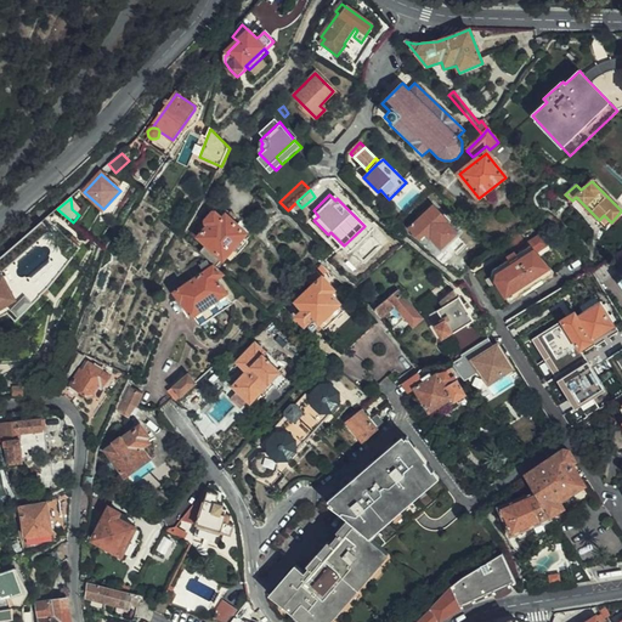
[(452,227),(434,207),(410,228),(419,239),(424,235),(434,244),(452,227)]
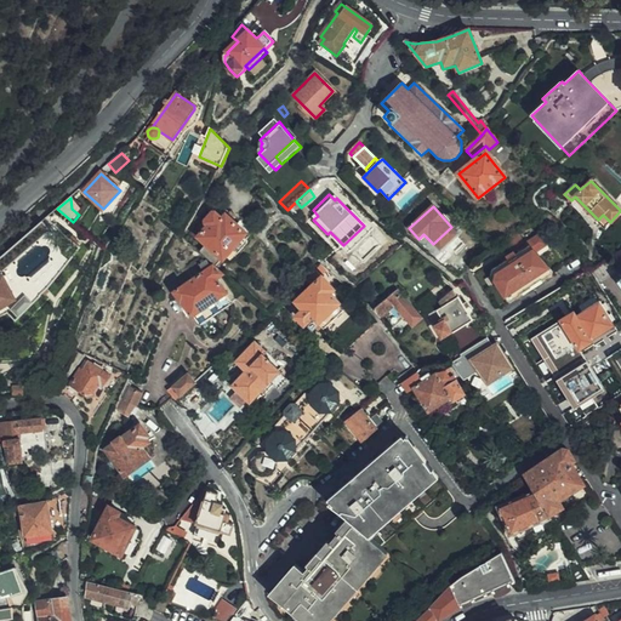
[(558,223),(546,212),(541,216),(552,228),(558,223)]
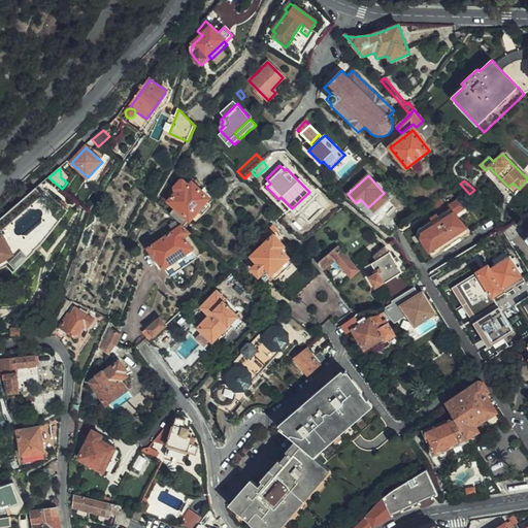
[(170,215),(184,226),(208,198),(192,183),(189,187),(184,182),(180,182),(174,189),(174,188),(167,195),(172,199),(169,201),(176,207),(170,215)]
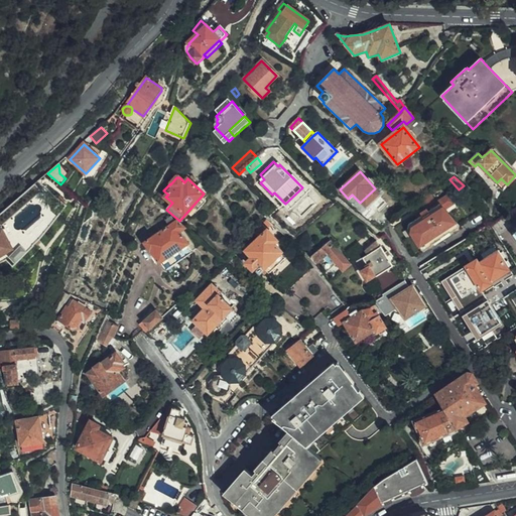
[(501,178),(497,182),(503,188),(507,184),(501,178)]
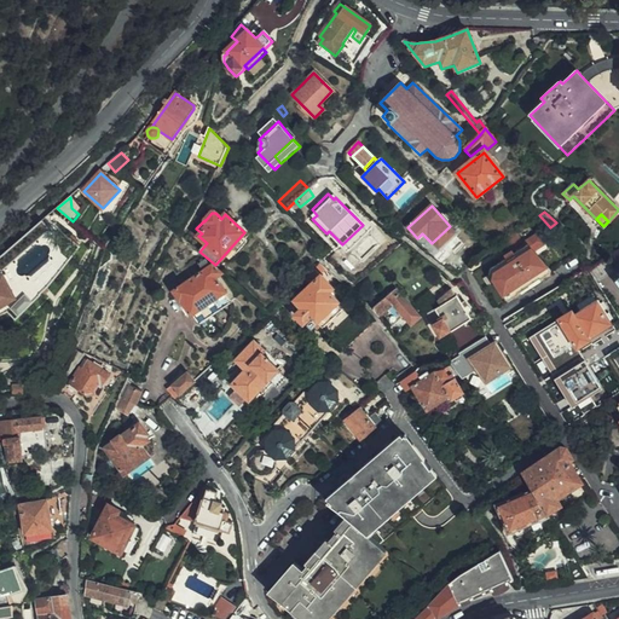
[(51,230),(42,221),(0,258),(0,306),(15,299),(4,277),(1,273),(51,230)]
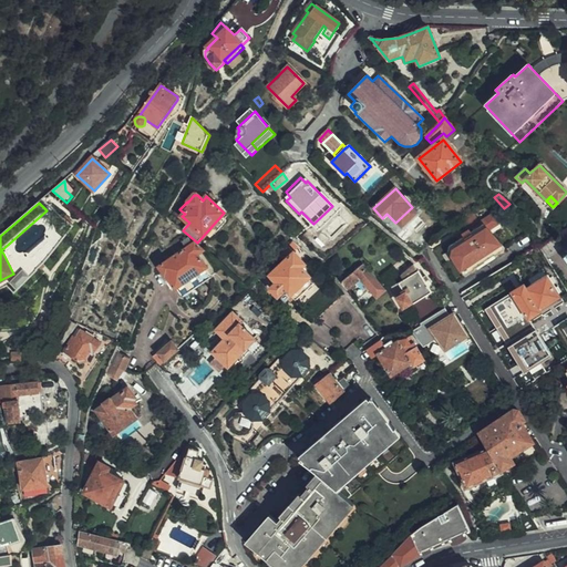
[(471,230),(466,233),(478,253),(460,265),(465,274),(467,274),(477,268),(473,263),(492,250),(494,255),(497,255),(506,248),(492,230),(502,224),(496,214),(481,223),(473,212),(463,219),(471,230)]
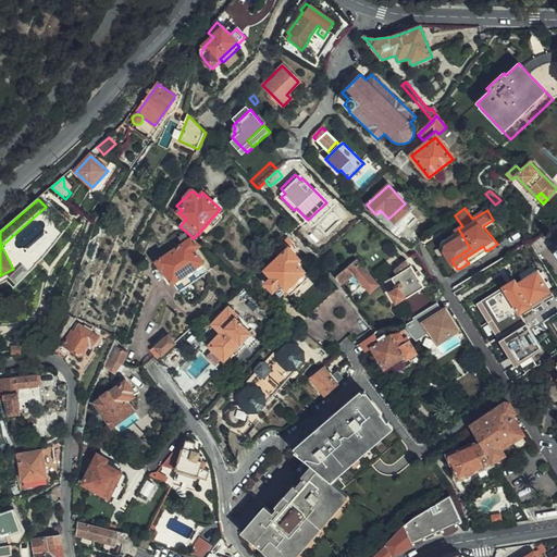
[(443,240),(441,246),(450,260),(452,260),(470,248),(458,229),(452,233),(453,235),(443,240)]
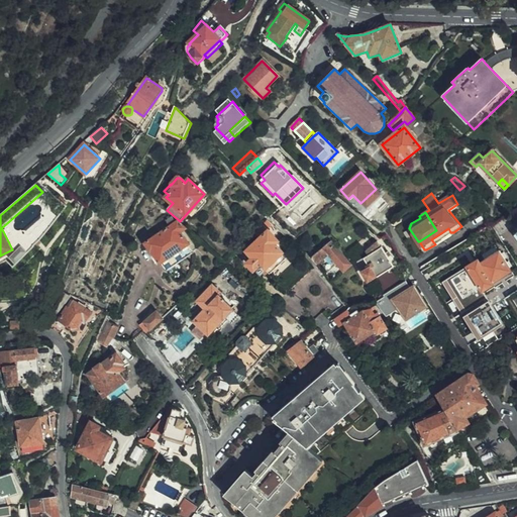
[(512,227),(506,216),(491,225),(497,236),(512,227)]
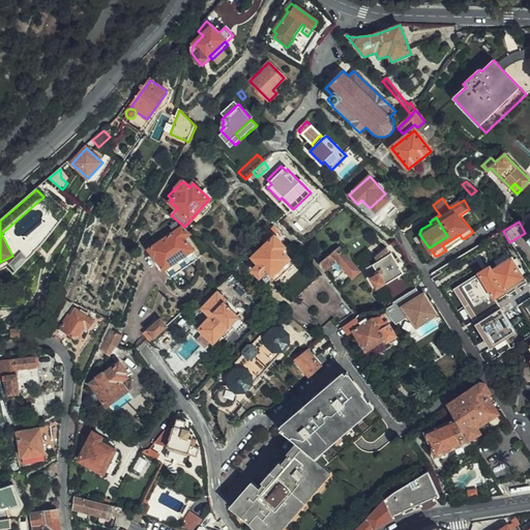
[(171,276),(198,259),(185,238),(190,235),(178,224),(170,228),(171,230),(164,234),(167,238),(148,251),(154,259),(156,258),(164,270),(166,269),(171,276)]
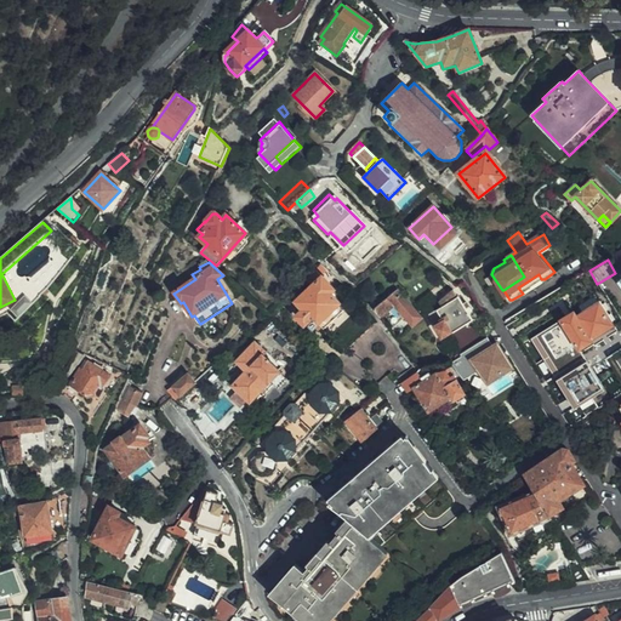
[(335,290),(317,272),(307,281),(312,288),(296,303),(303,309),(296,315),(305,325),(312,319),(318,325),(320,323),(325,329),(326,328),(328,329),(345,314),(343,312),(345,311),(339,305),(340,303),(331,294),(335,290)]
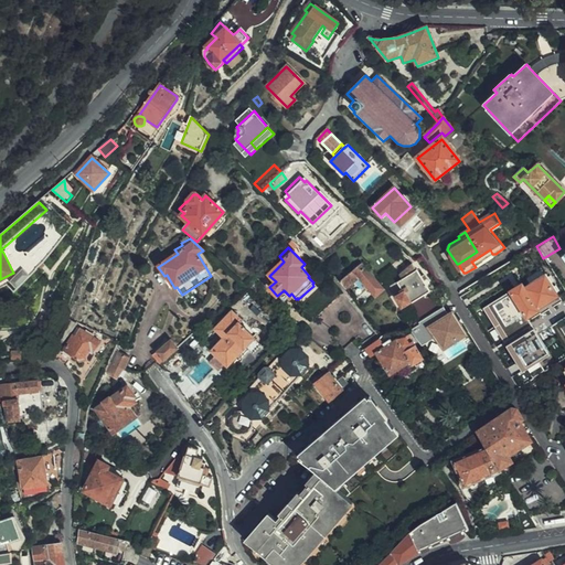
[(476,267),(496,254),(492,254),(490,249),(471,262),(476,267)]
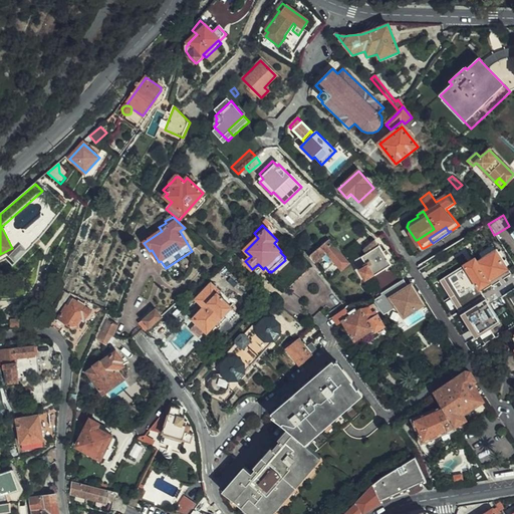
[(329,239),(309,255),(329,281),(350,263),(329,239)]
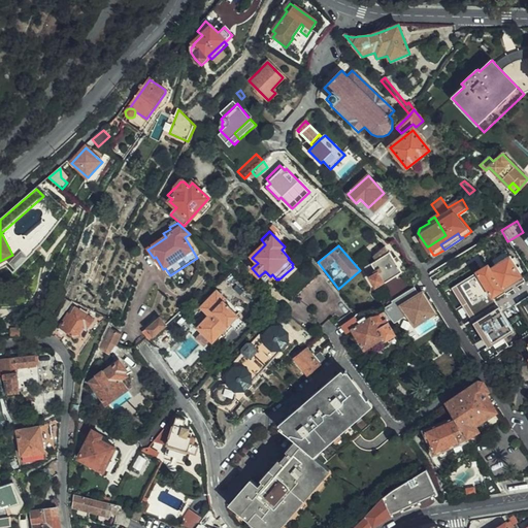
[(400,272),(385,248),(374,258),(376,261),(366,267),(371,275),(369,277),(375,286),(385,281),(385,282),(400,272)]
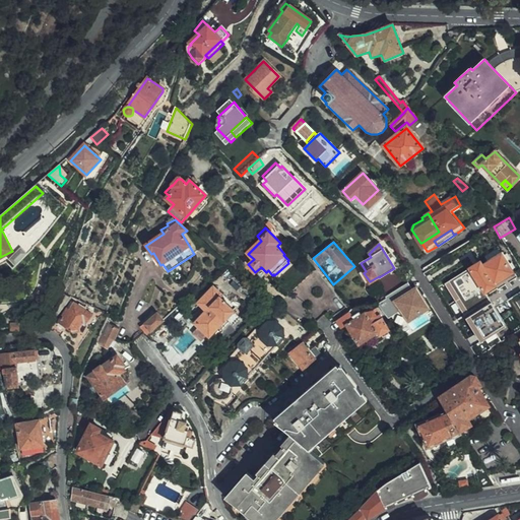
[(514,273),(502,253),(483,265),(480,261),(468,268),(484,294),(497,285),(496,284),(514,273)]
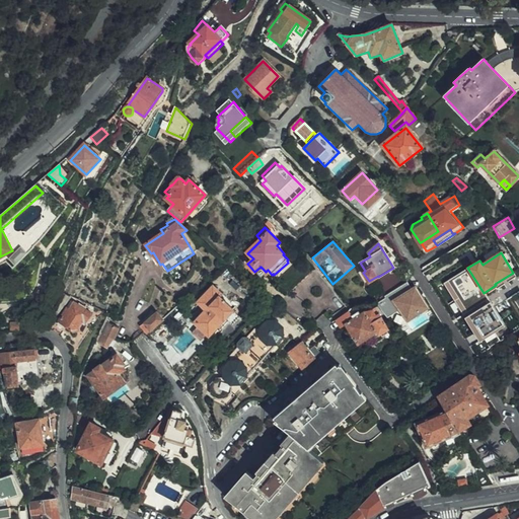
[(412,291),(406,283),(376,303),(381,310),(394,301),(408,320),(428,308),(415,289),(412,291)]
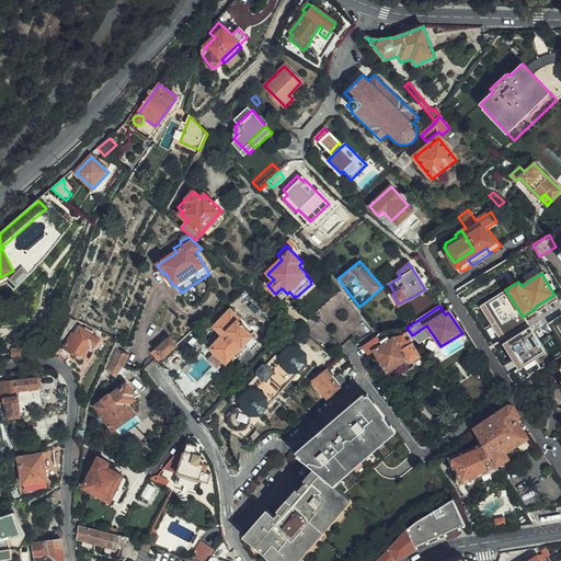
[(226,365),(252,335),(236,320),(238,317),(230,310),(214,328),(222,336),(210,350),(226,365)]
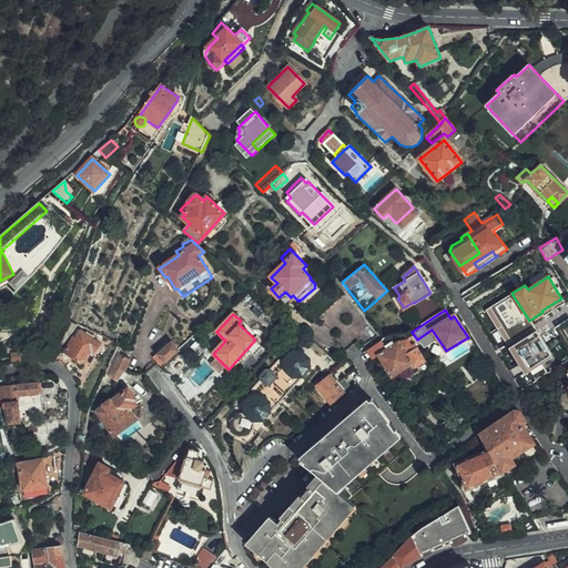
[(100,344),(81,333),(77,341),(73,338),(60,362),(68,367),(73,359),(79,363),(87,361),(90,354),(92,356),(100,344)]
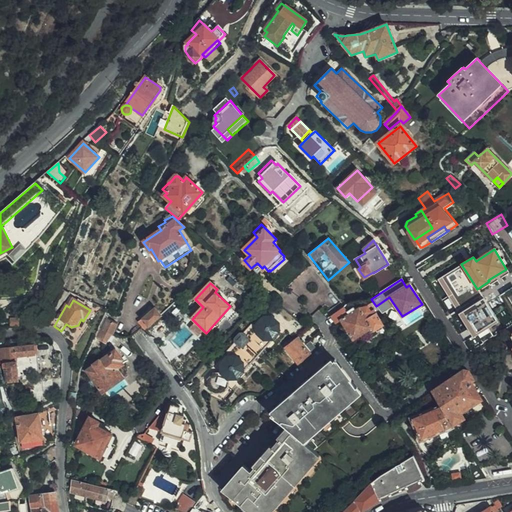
[(348,304),(343,307),(346,312),(353,308),(354,310),(355,310),(351,304),(348,304)]
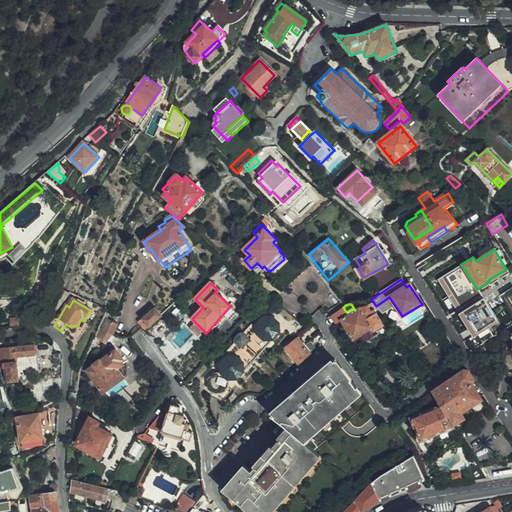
[(346,312),(343,307),(330,317),(335,324),(340,321),(352,340),(371,328),(373,331),(383,325),(373,309),(370,311),(367,305),(359,308),(355,310),(354,310),(353,308),(346,312)]
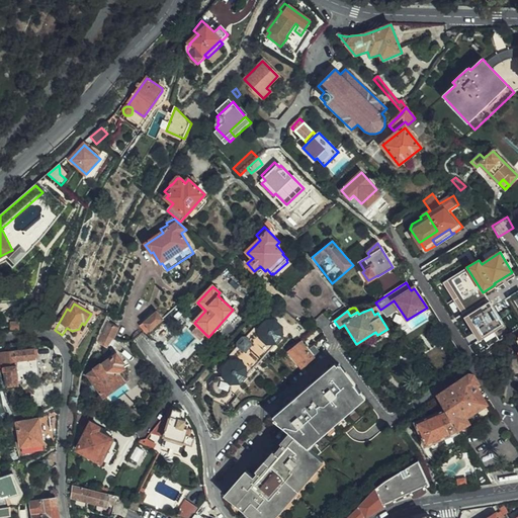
[(476,318),(470,310),(460,316),(478,342),(501,327),(490,309),(476,318)]
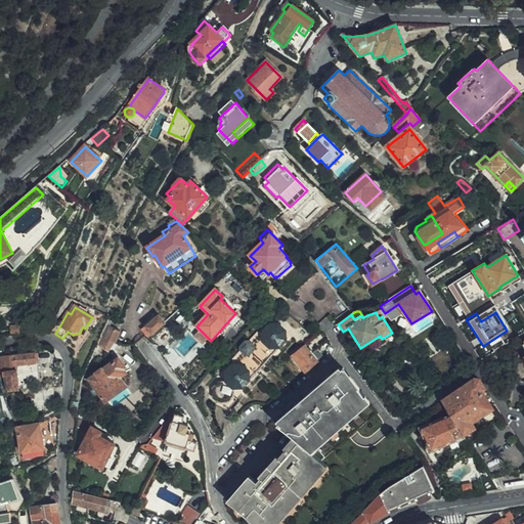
[(231,328),(241,318),(235,313),(211,341),(214,343),(228,331),(231,328)]
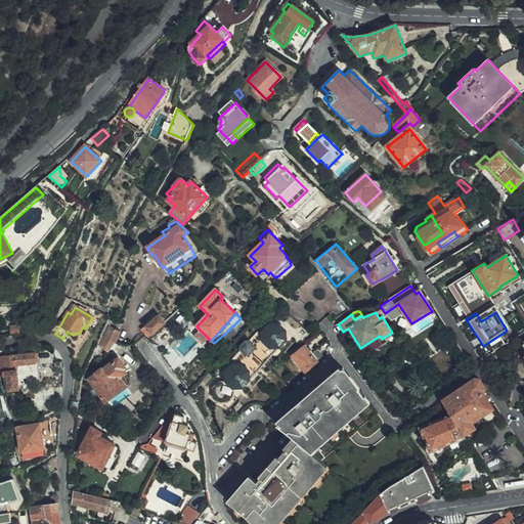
[(148,339),(166,322),(160,315),(141,331),(148,339)]
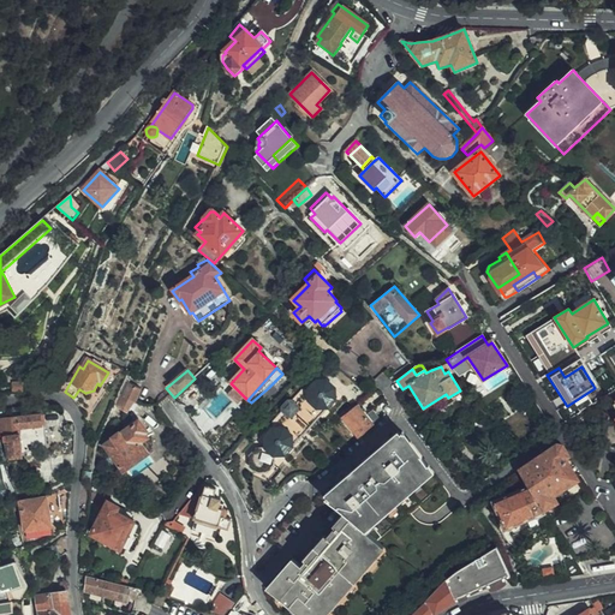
[(286,376),(282,374),(272,384),(276,388),(286,376)]
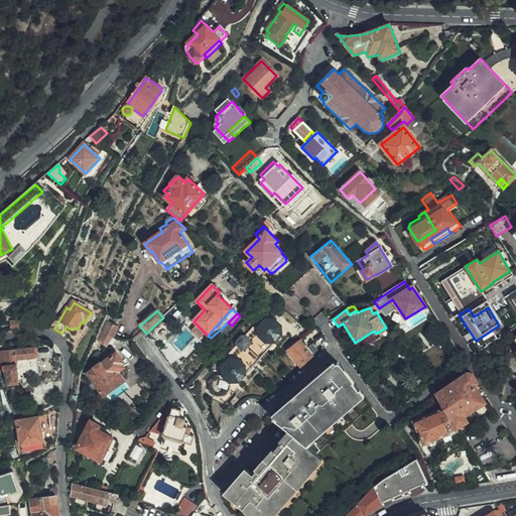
[(9,330),(20,329),(18,319),(9,320),(9,330)]
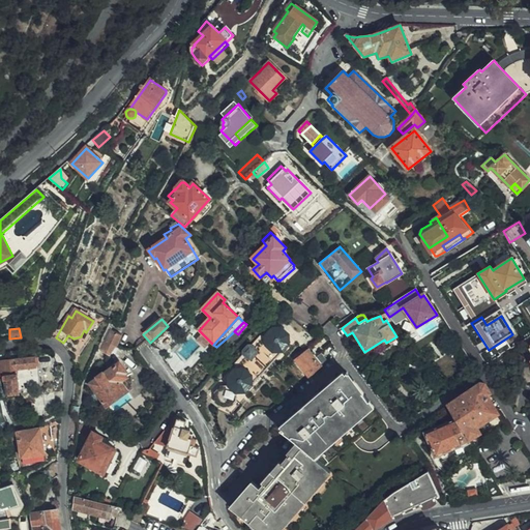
[(288,344),(288,334),(282,328),(272,328),(266,335),(266,340),(263,340),(256,347),(257,354),(254,358),(245,358),(239,365),(239,370),(235,370),(229,377),(229,385),(221,386),(214,392),(215,402),(223,408),(231,408),(237,401),(237,391),(245,391),(252,385),(252,377),(260,376),(259,369),(267,359),(274,359),(273,351),(283,351),(288,344)]
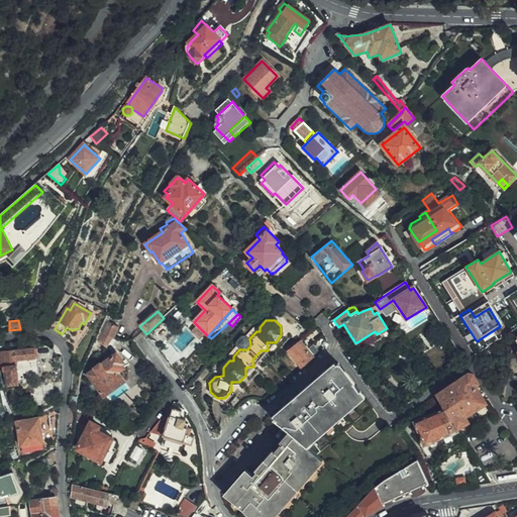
[(112,337),(114,338),(119,328),(107,323),(102,333),(112,337)]
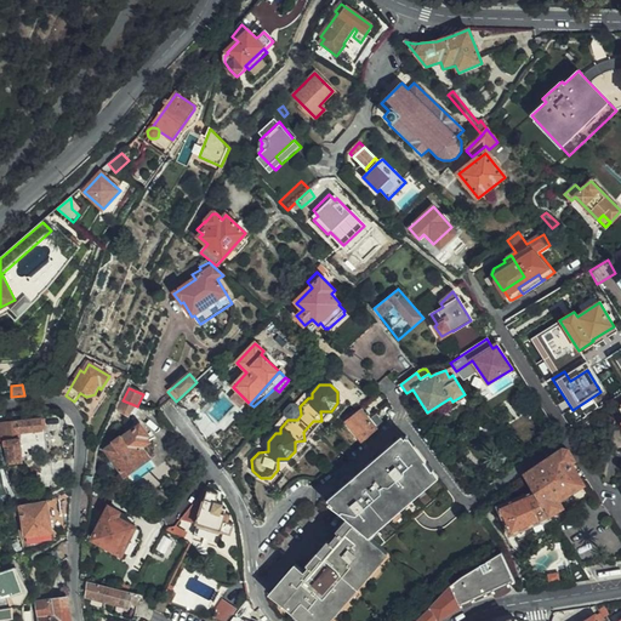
[(130,417),(135,405),(123,400),(118,411),(130,417)]
